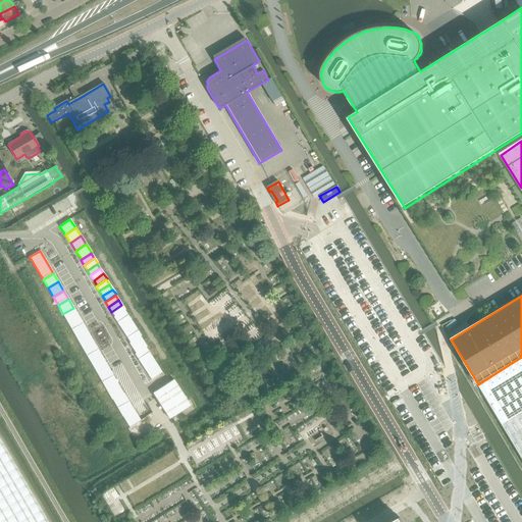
[(121,305),(111,312),(115,317),(122,312),(124,311),(125,310),(121,305)]
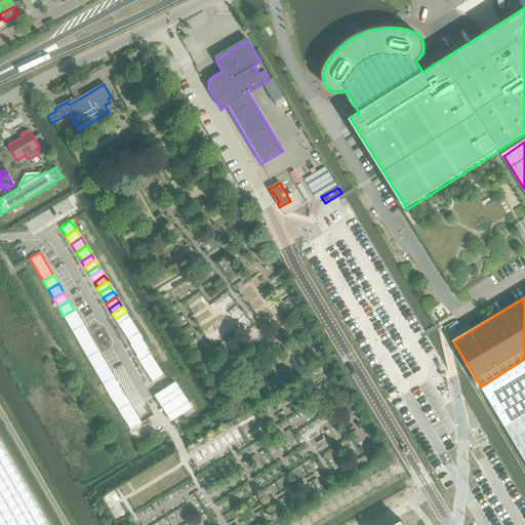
[(74,310),(63,316),(68,324),(79,318),(74,310)]
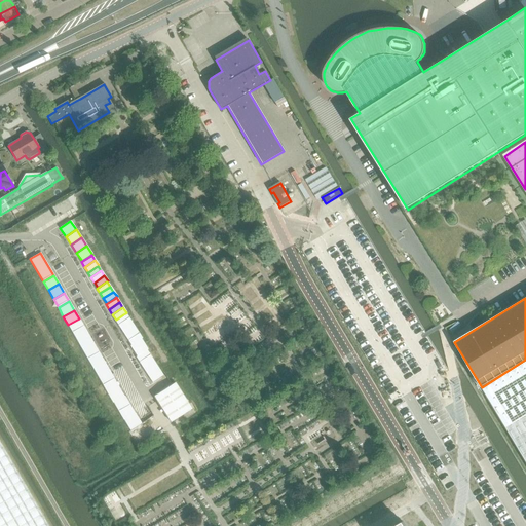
[(116,320),(115,320),(118,325),(128,318),(125,313),(123,314),(116,320)]
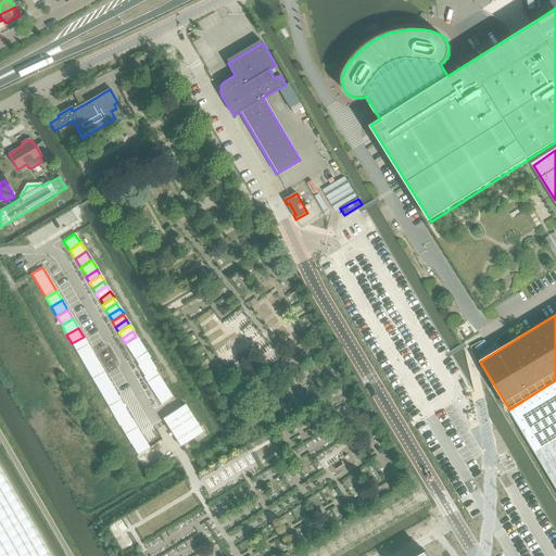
[(84,337),(72,343),(77,352),(89,345),(84,337)]
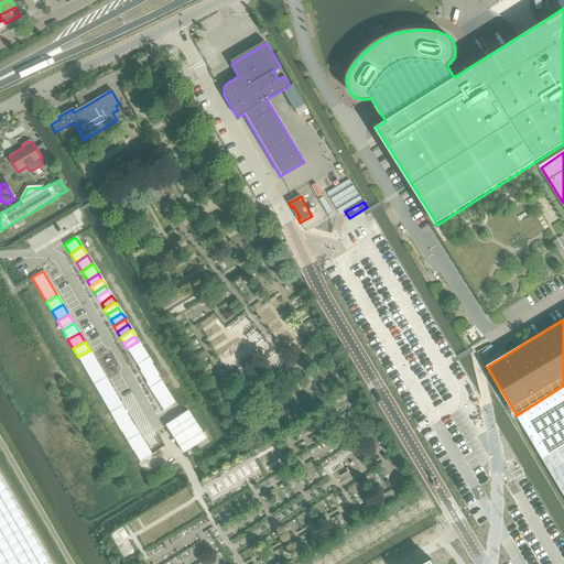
[(138,342),(127,348),(130,354),(141,347),(138,342)]
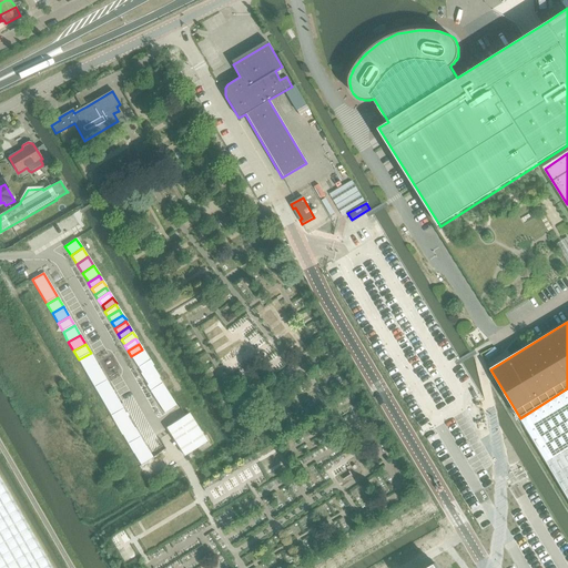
[(142,350),(131,356),(134,362),(146,355),(142,350)]
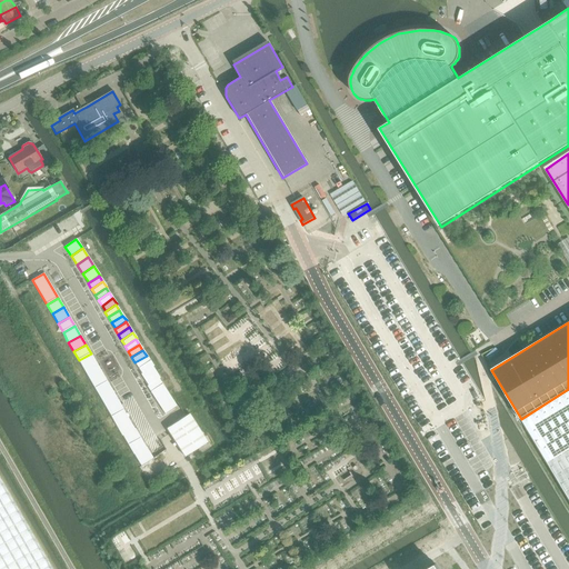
[(91,353),(79,360),(85,370),(96,363),(91,353)]
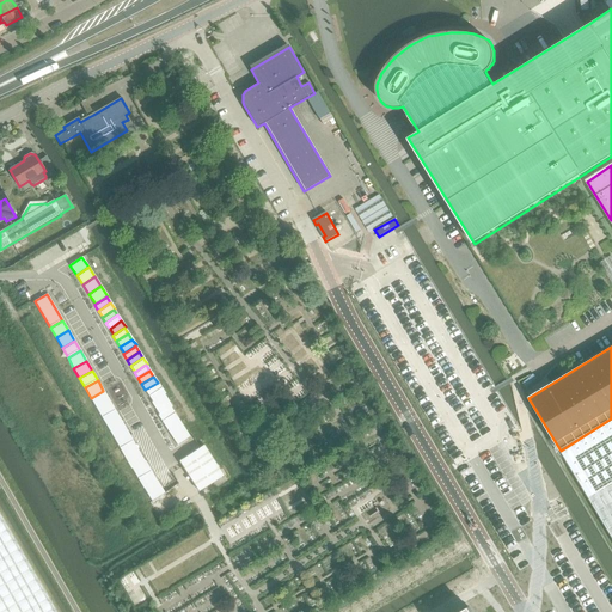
[(158,383),(145,390),(150,396),(161,389),(158,383)]
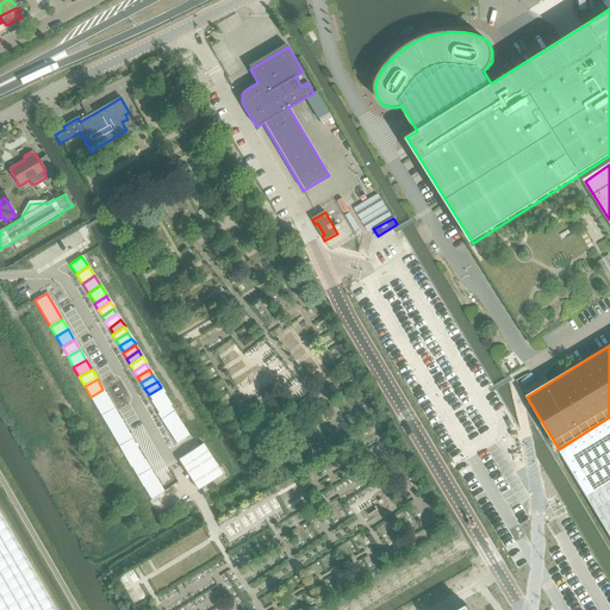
[(161,387),(149,394),(153,400),(161,396),(163,393),(165,393),(161,387)]
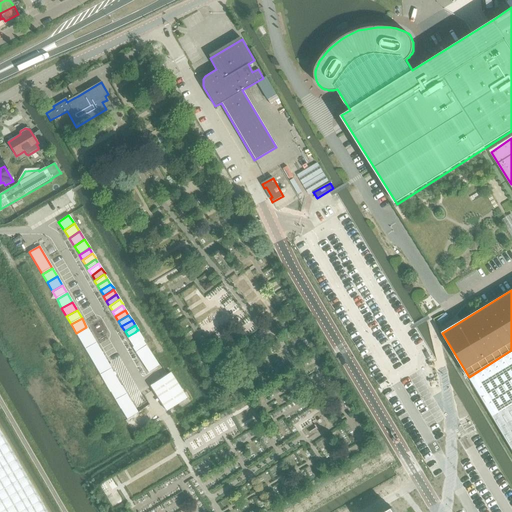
[(86,327),(76,333),(81,341),(91,335),(86,327)]
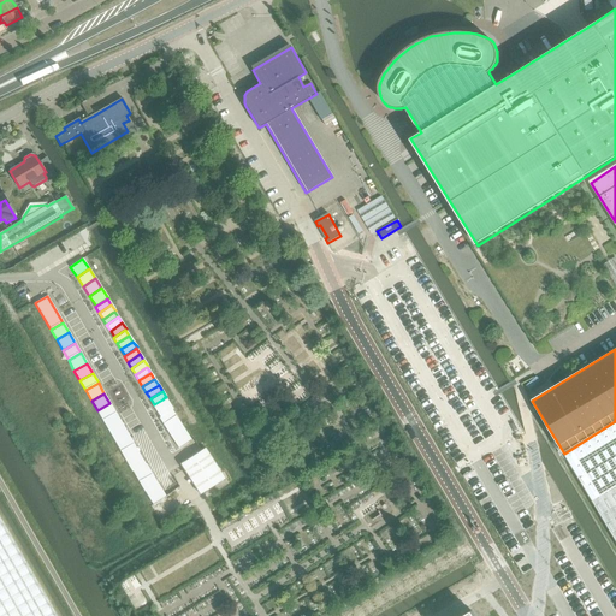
[(154,404),(153,406),(157,412),(169,403),(165,397),(163,400),(154,404)]
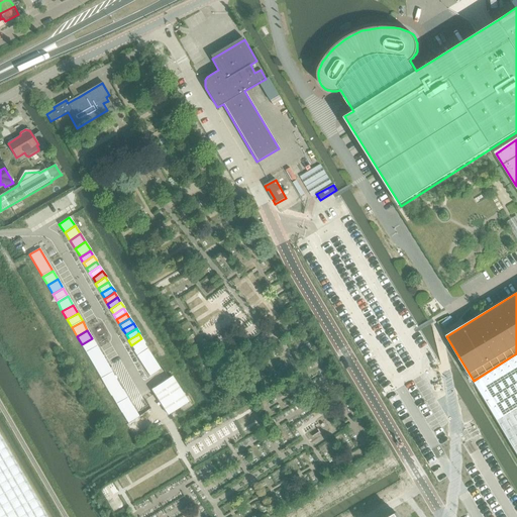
[(92,338),(82,344),(87,352),(97,346),(92,338)]
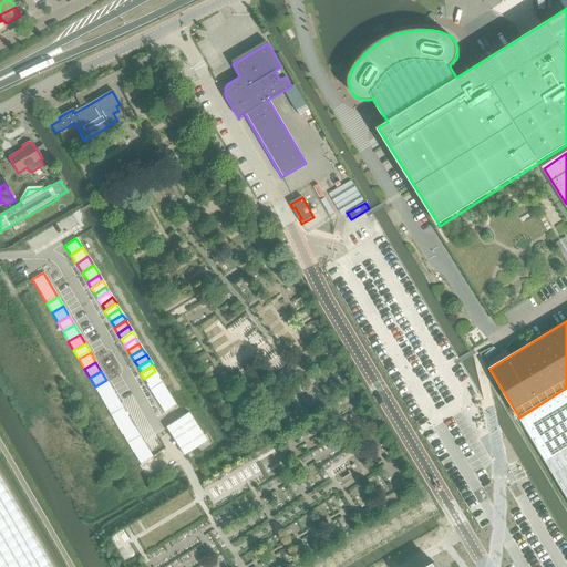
[(155,371),(144,379),(147,384),(156,379),(157,378),(158,377),(155,371)]
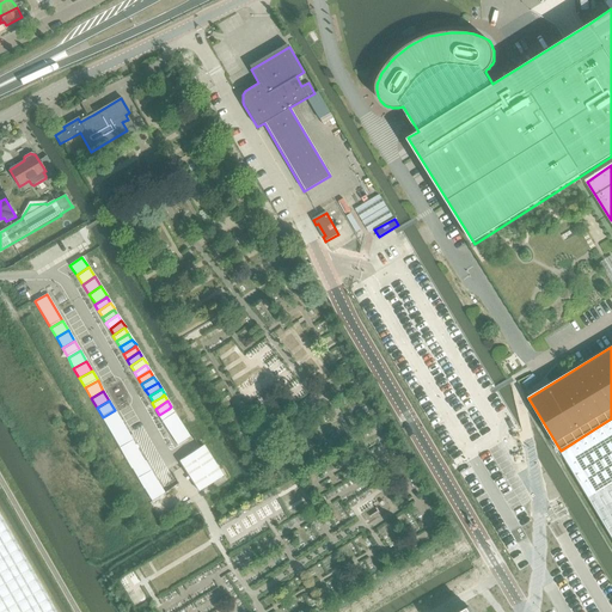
[(159,415),(158,415),(161,421),(175,414),(170,408),(169,409),(159,415)]
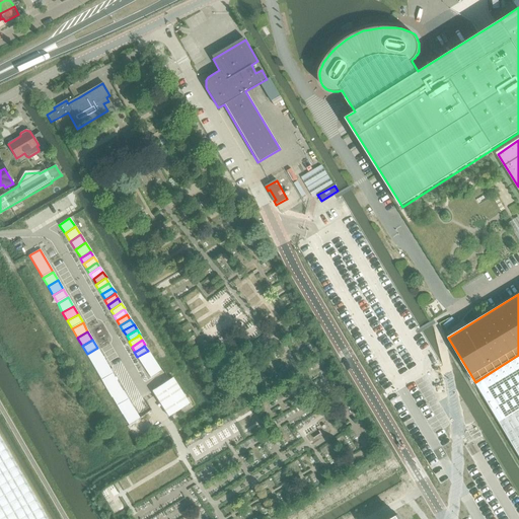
[(97,348),(87,354),(92,363),(102,357),(97,348)]
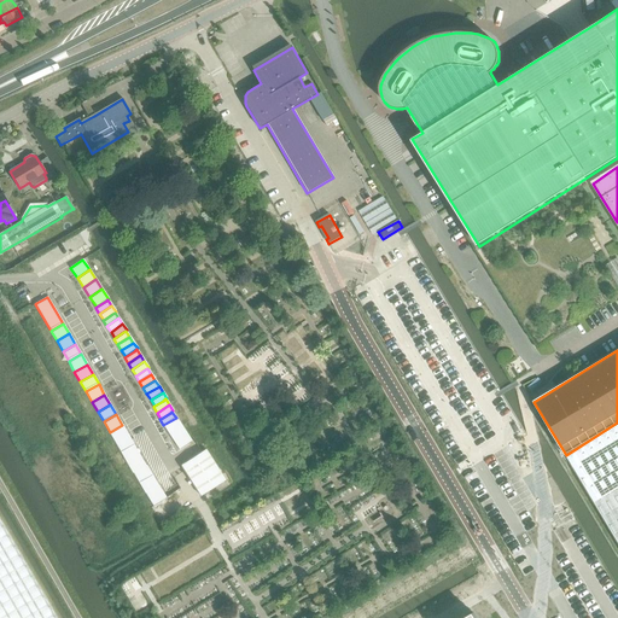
[(176,418),(163,425),(168,431),(180,424),(176,418)]
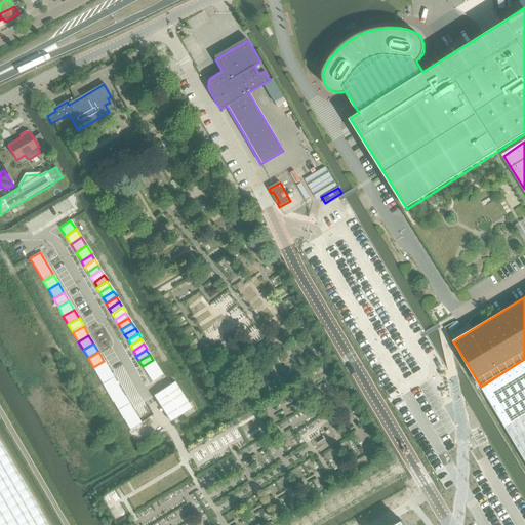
[(524,359),(481,387),(524,460),(524,359)]
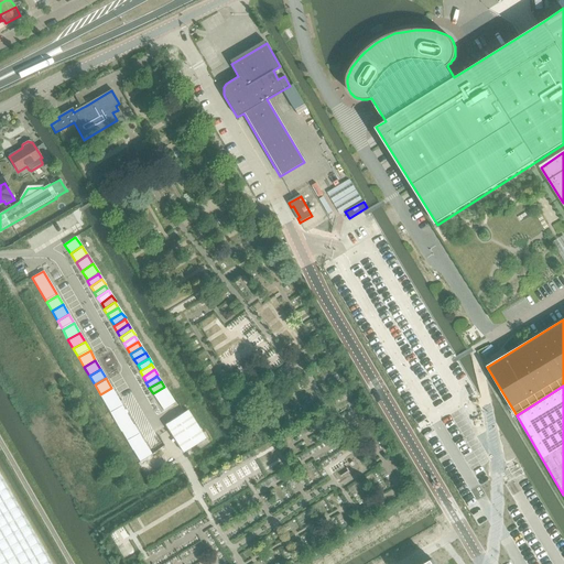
[(164,387),(153,393),(156,399),(167,392),(164,387)]
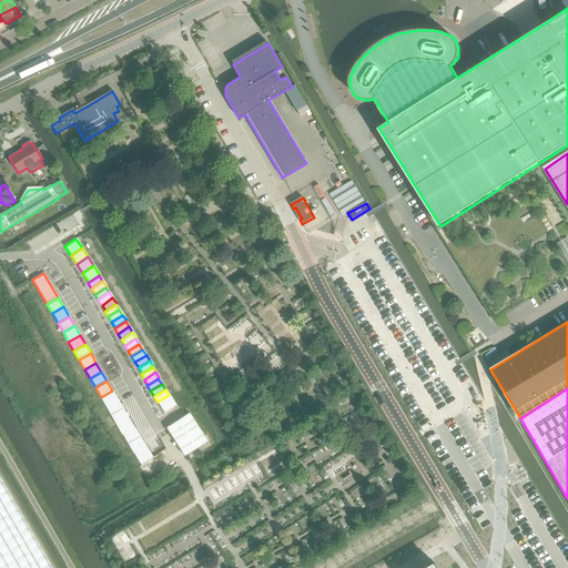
[(112,391),(101,397),(107,406),(118,399),(112,391)]
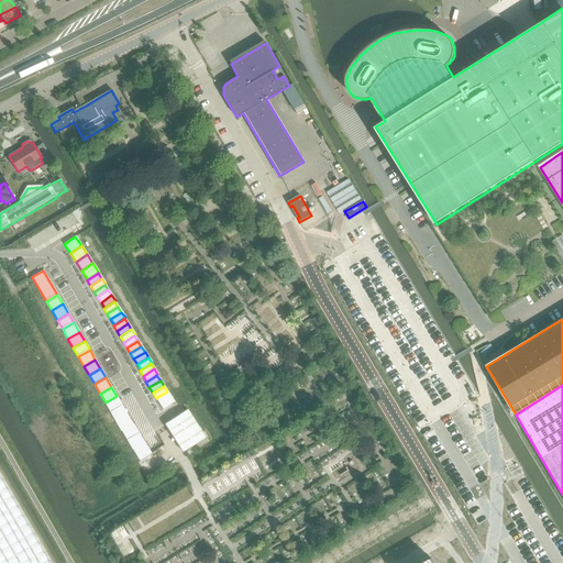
[(167,392),(156,398),(159,404),(170,397),(167,392)]
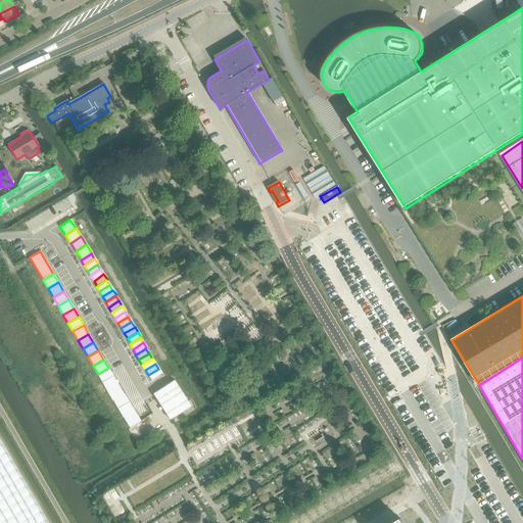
[(108,368),(98,374),(103,383),(113,377),(108,368)]
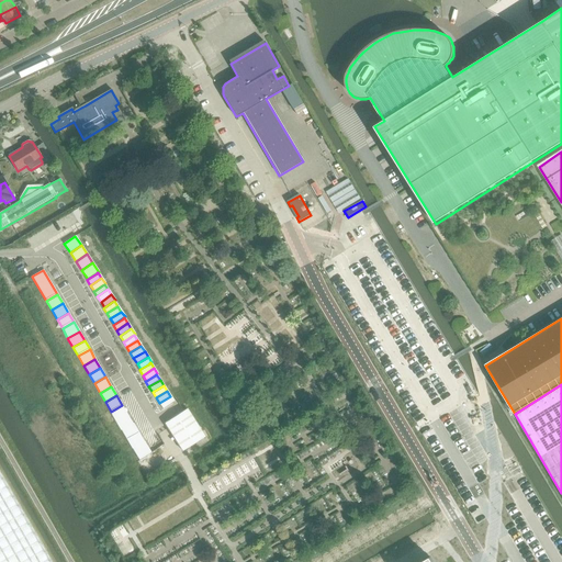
[(170,396),(159,403),(163,408),(171,403),(173,402),(170,396)]
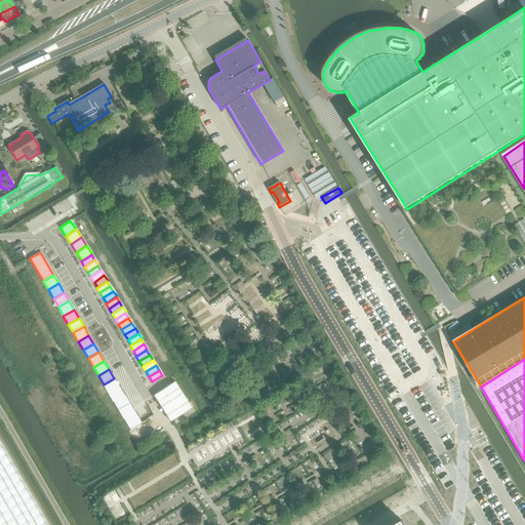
[(114,378),(104,385),(108,393),(119,387),(114,378)]
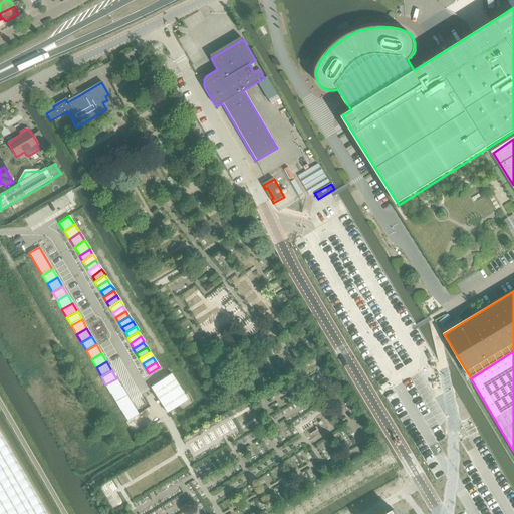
[(167,413),(188,400),(171,373),(151,388),(167,413)]
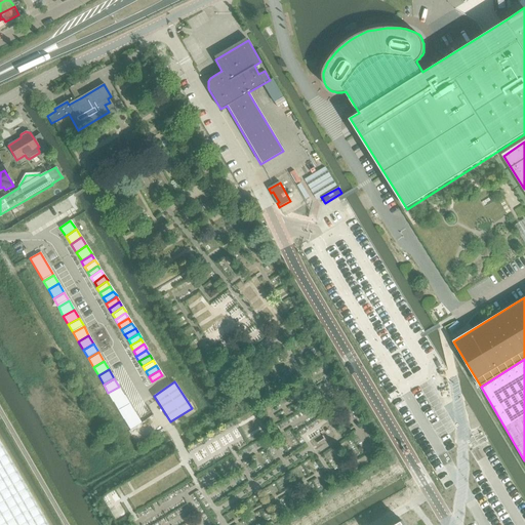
[(119,387),(108,393),(113,401),(114,401),(116,400),(124,395),(119,387)]
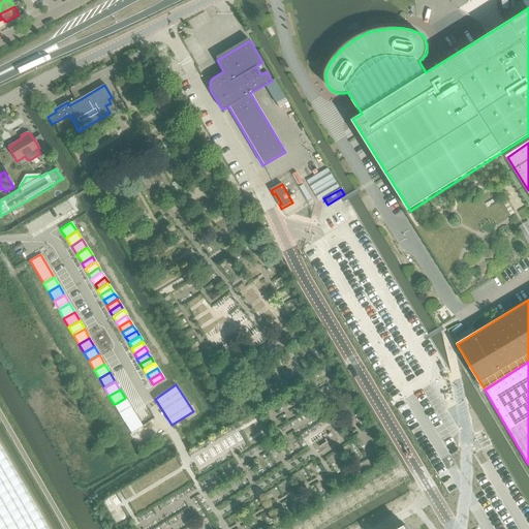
[(117,403),(115,404),(120,413),(130,407),(125,398),(117,403)]
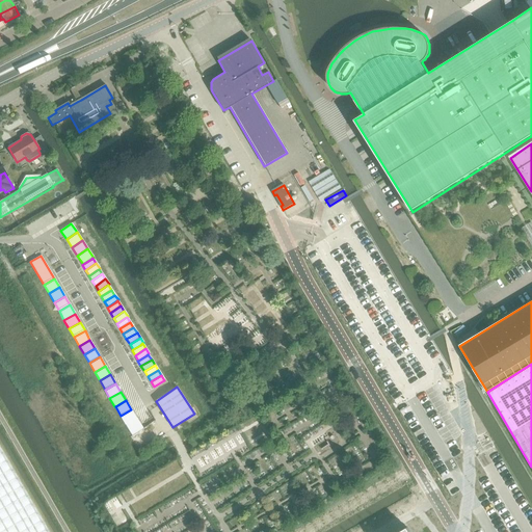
[(131,409),(121,416),(126,424),(136,418),(133,411),(131,409)]
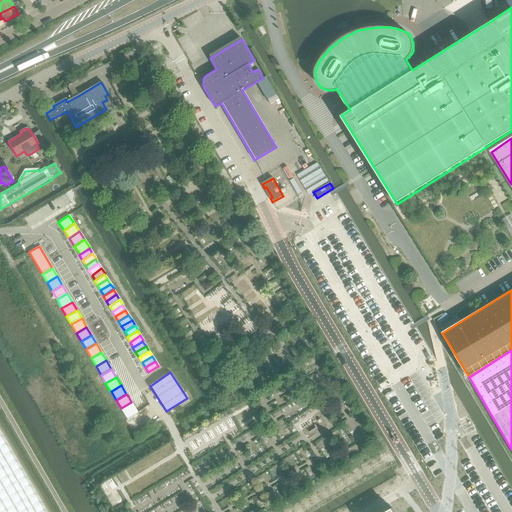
[(131,402),(121,408),(124,413),(134,407),(131,402)]
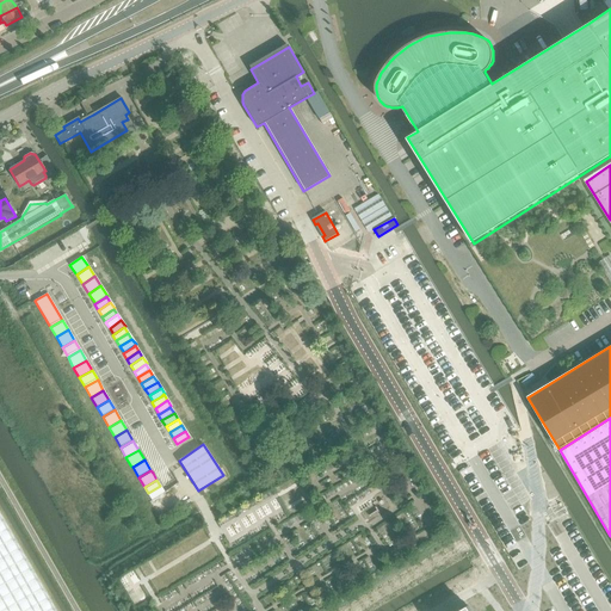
[(160,486),(148,493),(152,499),(165,492),(160,486)]
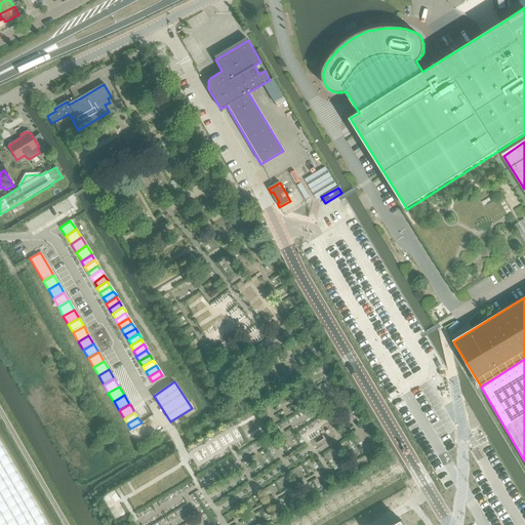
[(0,524),(47,524),(37,506),(0,442),(0,524)]
